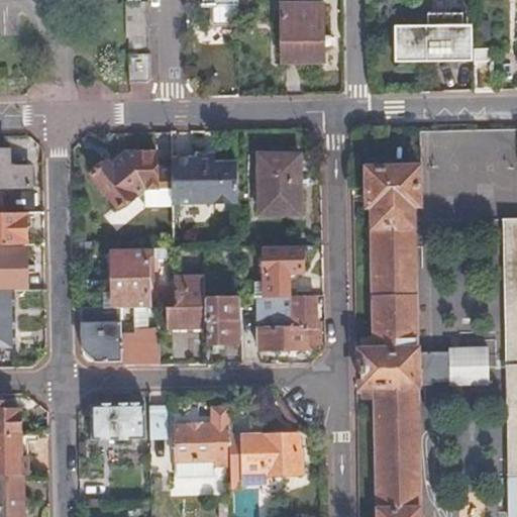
[(200,0),(200,9),(213,9),(238,8),(238,3),(238,0),(200,0)]
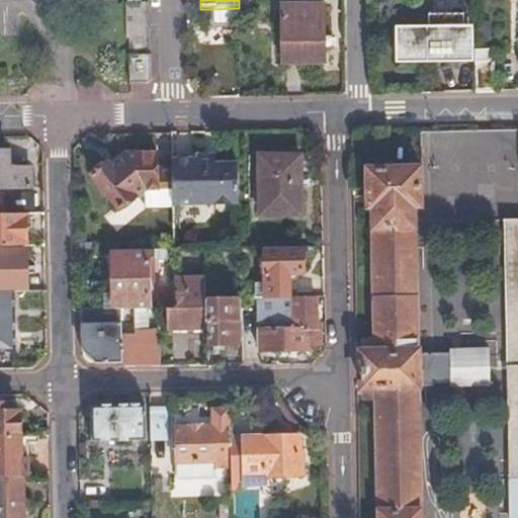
[(150,56),(149,3),(126,3),(128,56),(150,56)]
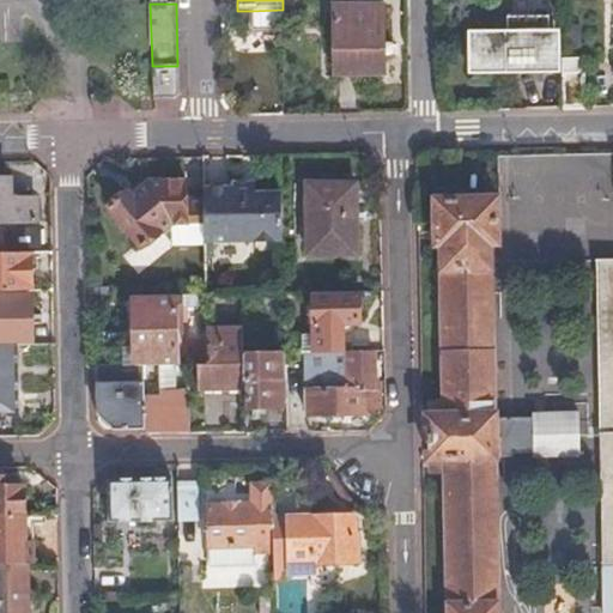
[(283,10),(253,11),(253,31),(283,31),(283,10)]
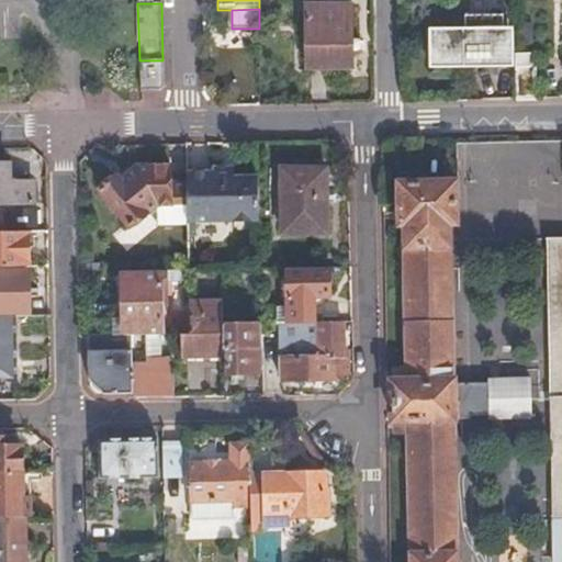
[(430,69),(504,67),(503,14),(468,15),(468,13),(465,13),(465,29),(429,29),(430,69)]
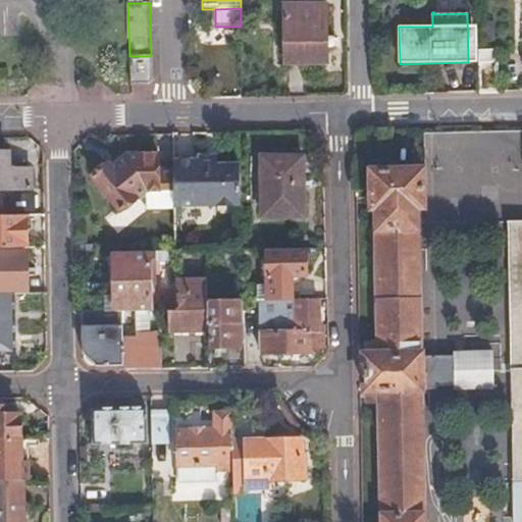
[(477,13),(467,13),(468,62),(477,62),(477,13)]
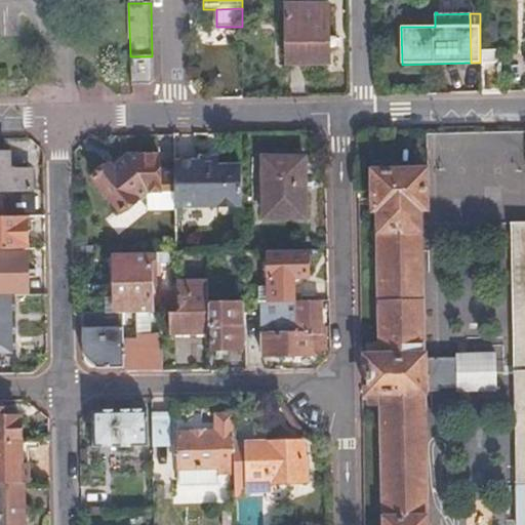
[(307,17),(287,17),(287,65),(329,65),(328,23),(328,17),(307,17)]
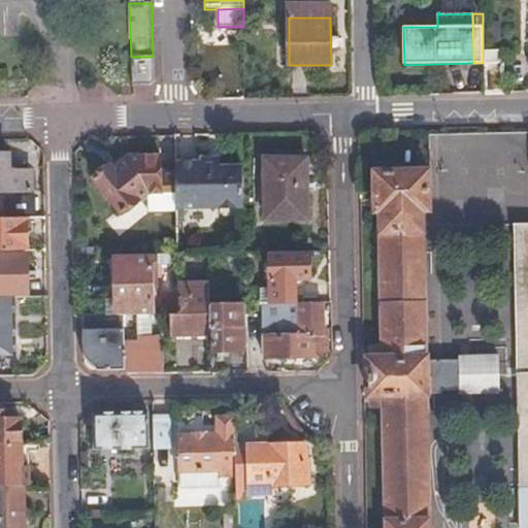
[(485,59),(485,61),(485,94),(504,93),(503,61),(503,51),(485,51),(485,59)]
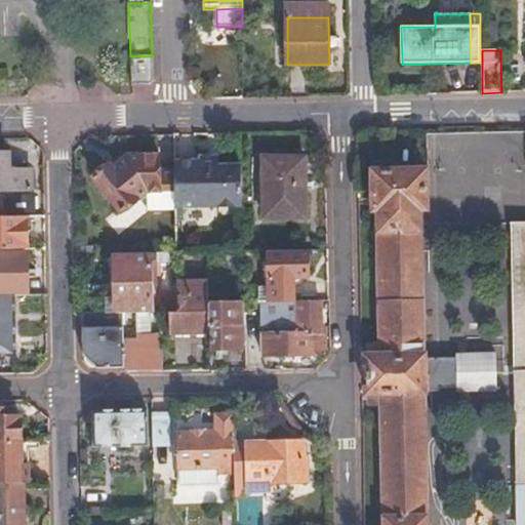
[(152,85),(152,56),(130,56),(131,85),(152,85)]
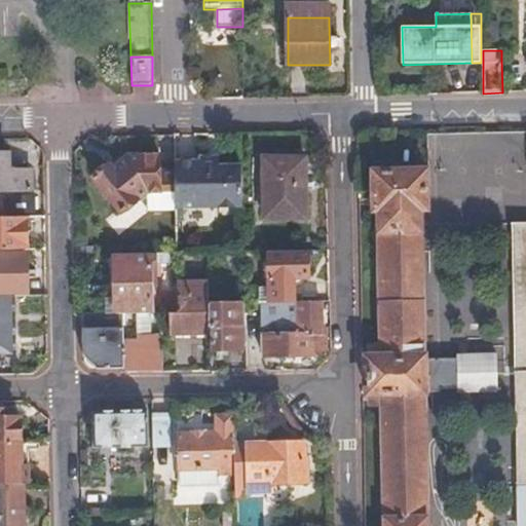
[(10,151),(0,150),(0,187),(33,188),(32,170),(11,170),(10,151)]
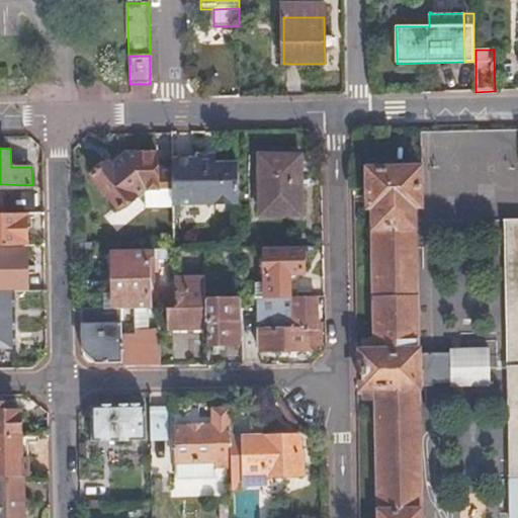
[(281,150),(261,151),(262,209),(300,209),(300,152),(281,152),(281,150)]
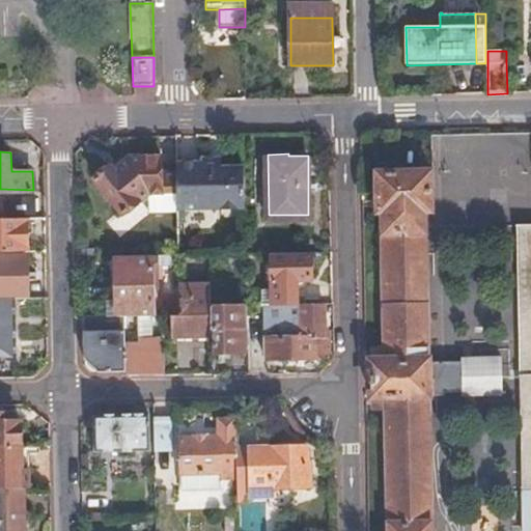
[(124,155),(113,164),(116,169),(128,159),(124,155)]
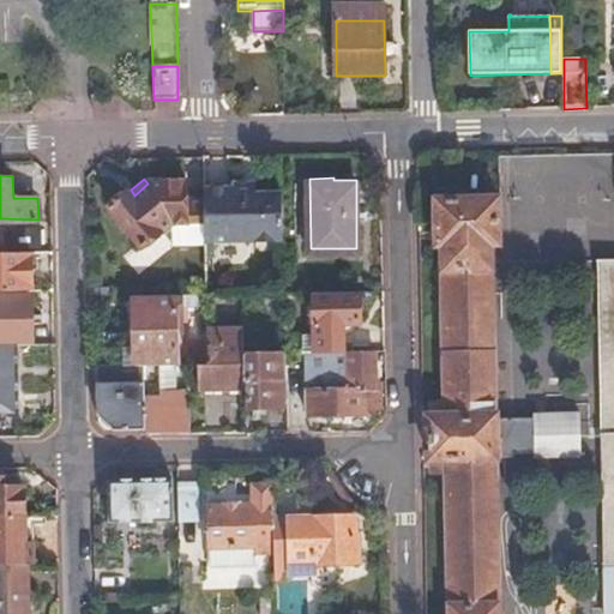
[(134,196),(131,190),(112,206),(145,245),(178,218),(148,184),(134,196)]
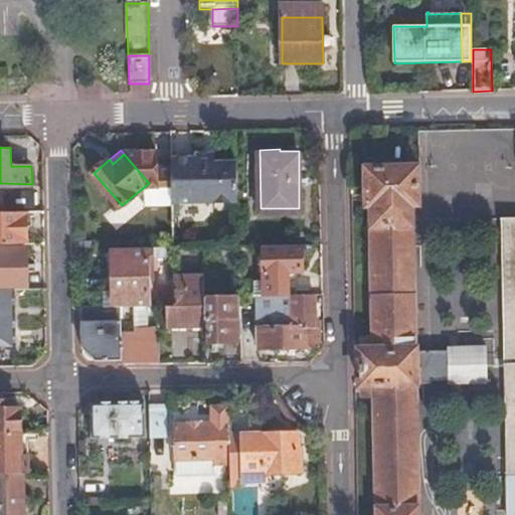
[(196,154),(196,157),(196,162),(217,162),(216,154),(196,154)]
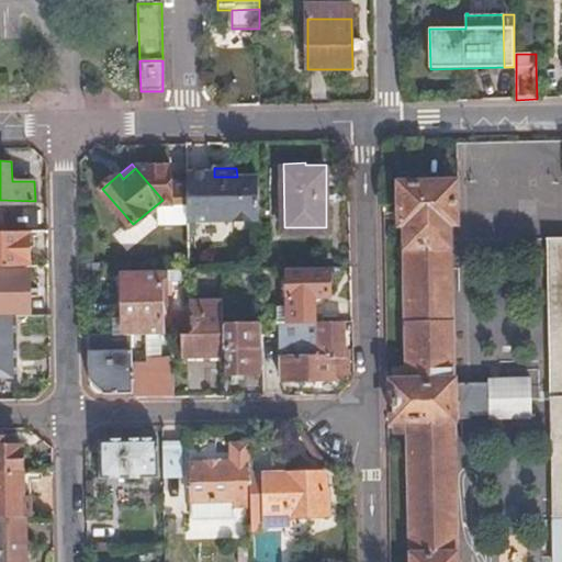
[(260,177),(237,177),(214,177),(214,171),(189,172),(189,218),(261,217),(260,177)]
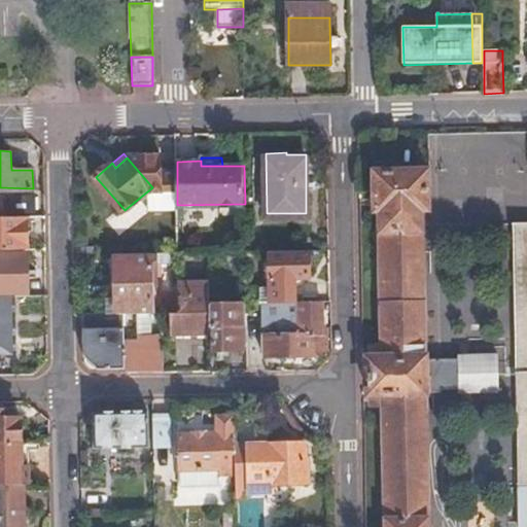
[(371,360),(372,394),(386,394),(387,526),(428,526),(427,393),(443,393),(443,390),(461,389),(461,394),(499,393),(499,356),(460,357),(460,361),(428,361),(425,211),(431,210),(431,171),(377,172),(378,212),(383,211),(385,359),(371,360)]
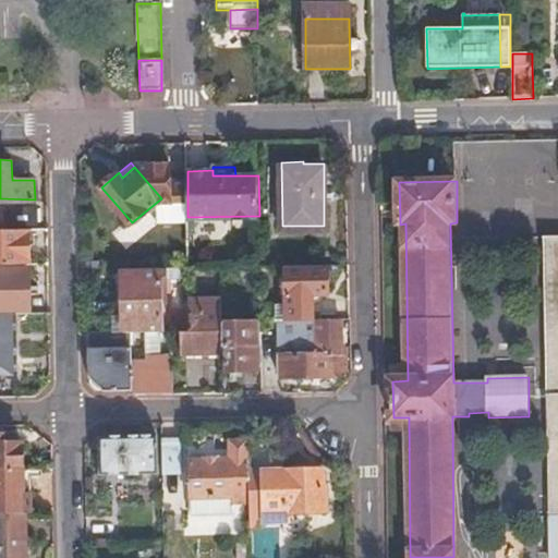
[(36,207),(8,207),(8,226),(37,225),(36,207)]
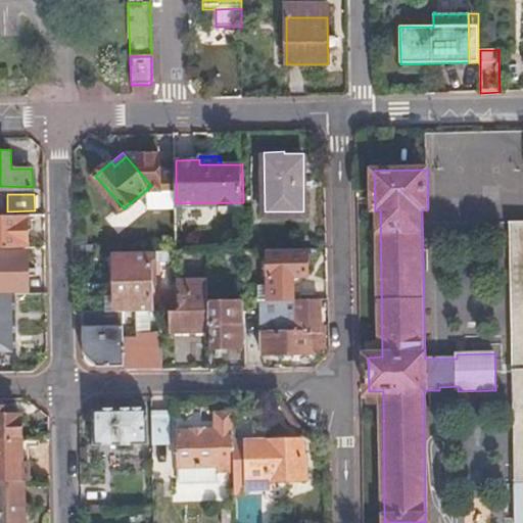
[(0,214),(0,247),(28,247),(28,215),(0,214)]
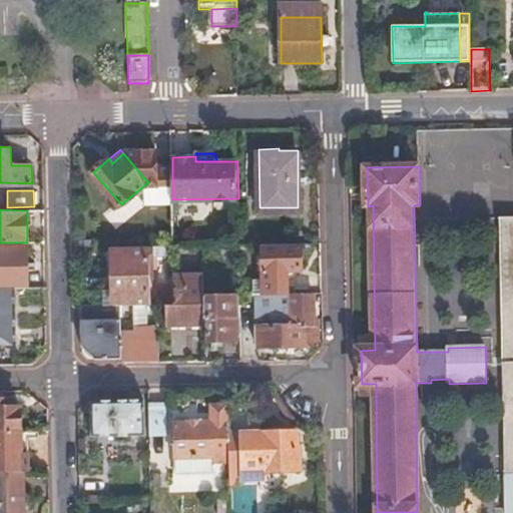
[(111,258),(111,304),(148,304),(147,278),(152,278),(151,259),(150,246),(111,246),(111,258)]
